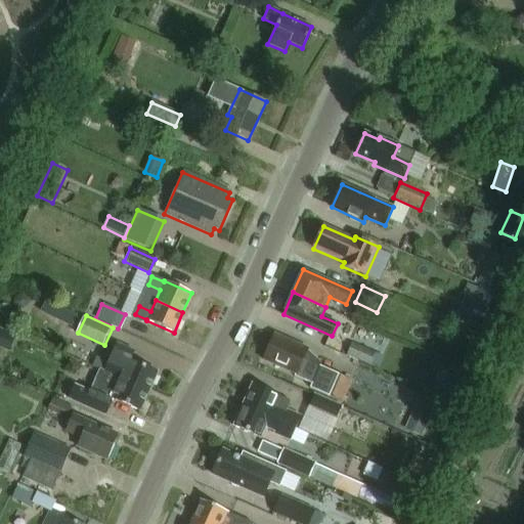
[(0,347),(9,351),(15,336),(0,329),(0,347)]
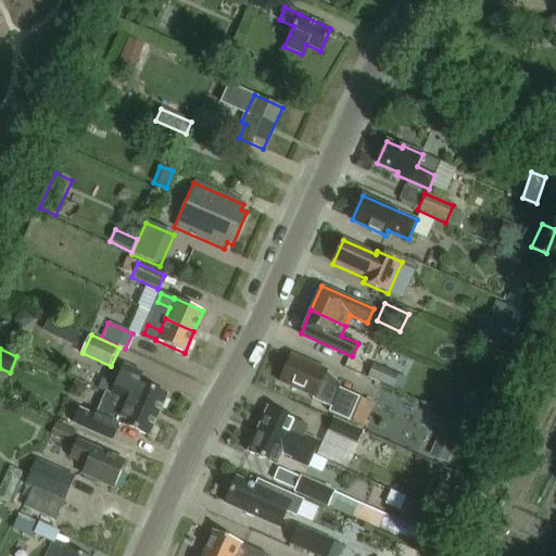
[(327,370),(291,355),(279,382),(314,397),(314,401),(331,408),(329,413),(363,428),(374,404),(339,389),(340,387),(324,379),(327,370)]
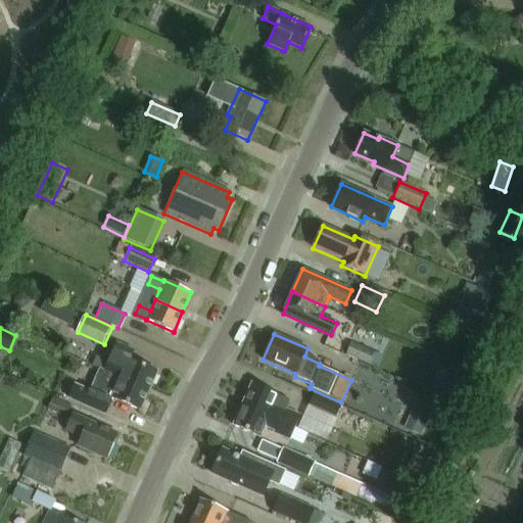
[(368,366),(374,353),(350,342),(344,354),(368,366)]
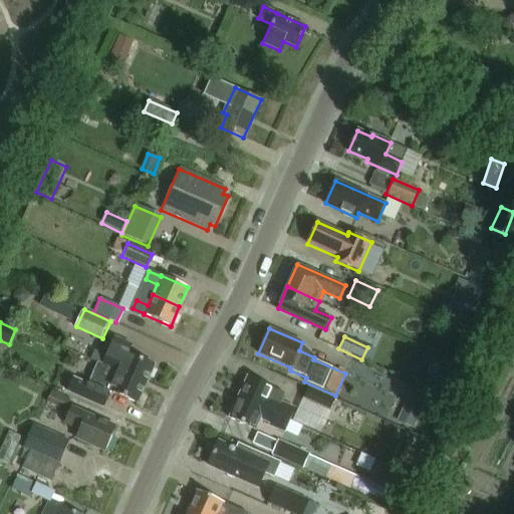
[(117,371),(145,383),(154,364),(127,353),(132,345),(113,337),(105,356),(94,351),(90,359),(117,371)]
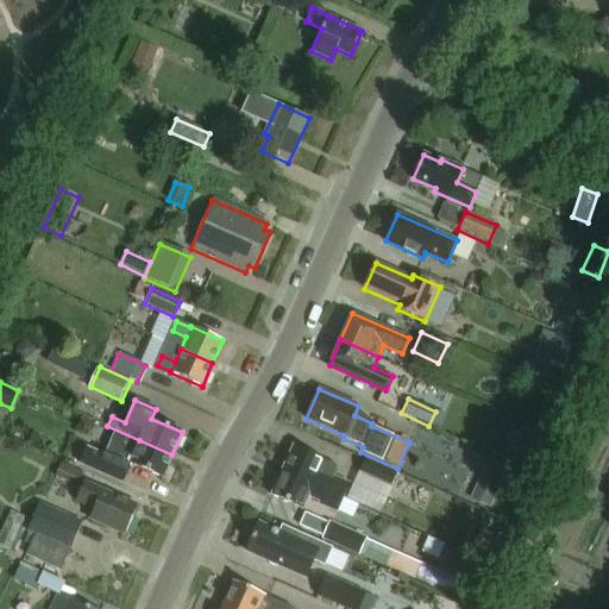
[(162,477),(171,454),(139,440),(107,426),(120,432),(110,458),(87,449),(81,464),(123,483),(131,464),(162,477)]
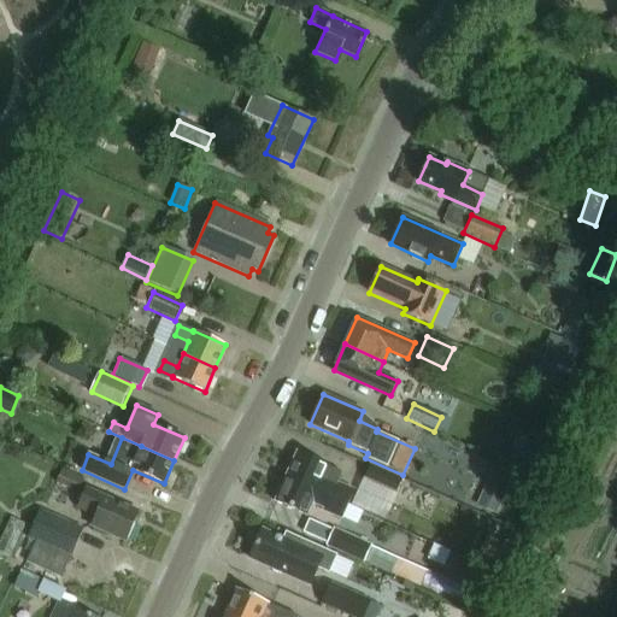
[(468,499),(477,476),(485,479),(493,462),(433,436),(416,476),(468,499)]
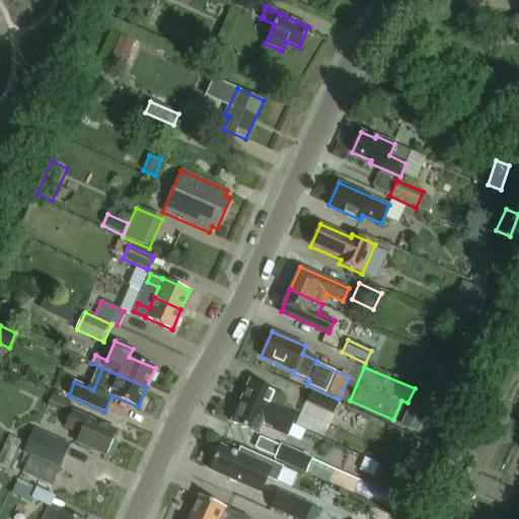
[(241,400),(293,424),(298,412),(284,405),(288,399),(276,394),(277,392),(250,380),(241,400)]
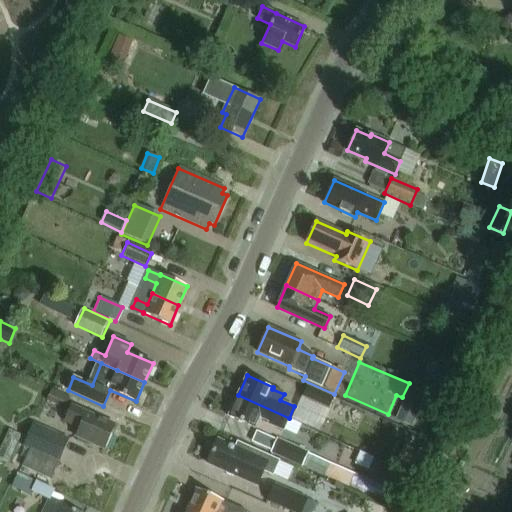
[(307,385),(292,420),(319,432),(334,397),(307,385)]
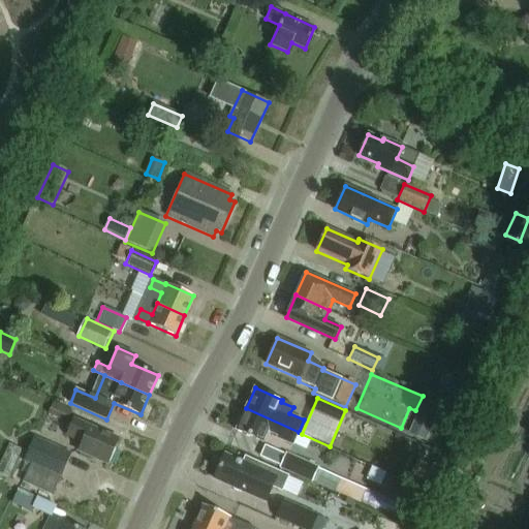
[(72,410),(62,406),(54,402),(53,406),(47,417),(56,422),(57,418),(66,423),(72,410)]
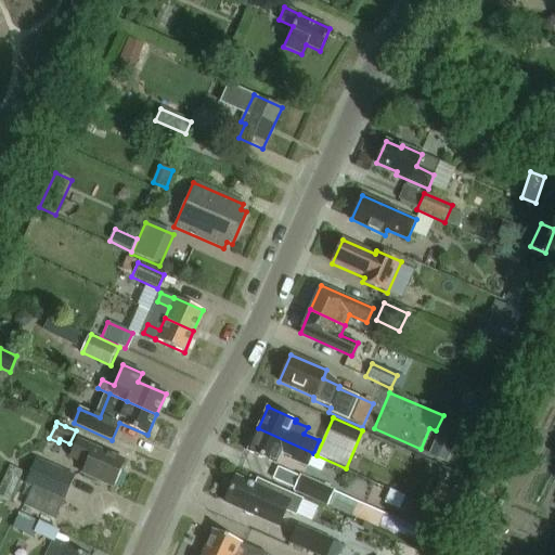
[(443,424),(429,455),(446,463),(460,431),(443,424)]
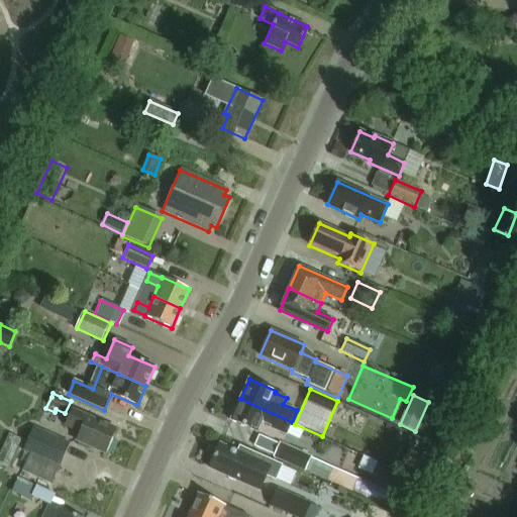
[(286,434),(292,422),(240,399),(230,420),(256,432),(262,421),(272,425),(271,427),(286,434)]
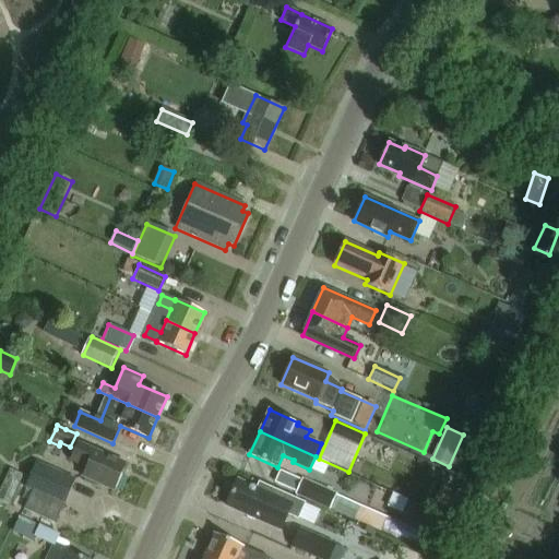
[(114,489),(126,464),(78,442),(70,460),(86,466),(82,476),(114,489)]
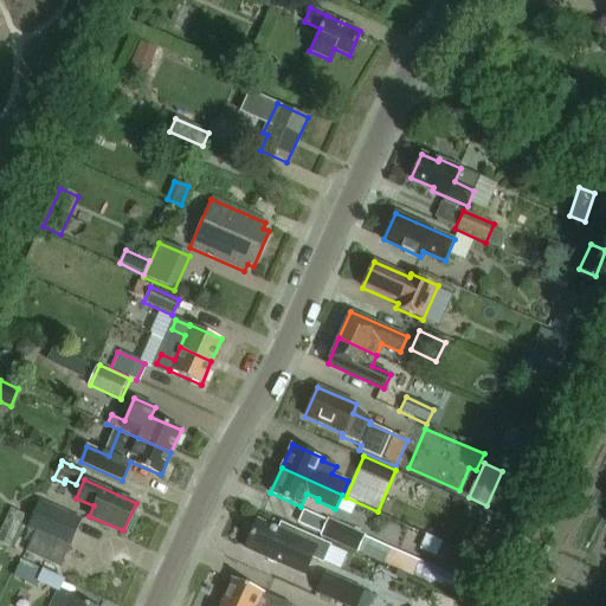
[(69,546),(81,519),(51,505),(40,534),(69,546)]
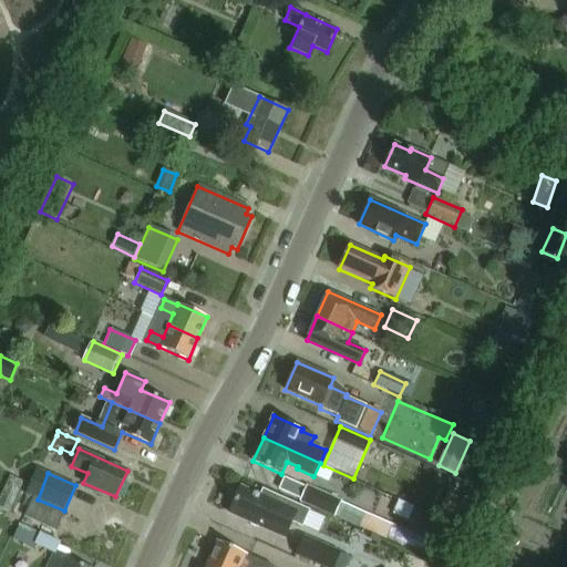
[(299,502),(306,486),(284,476),(277,491),(299,502)]
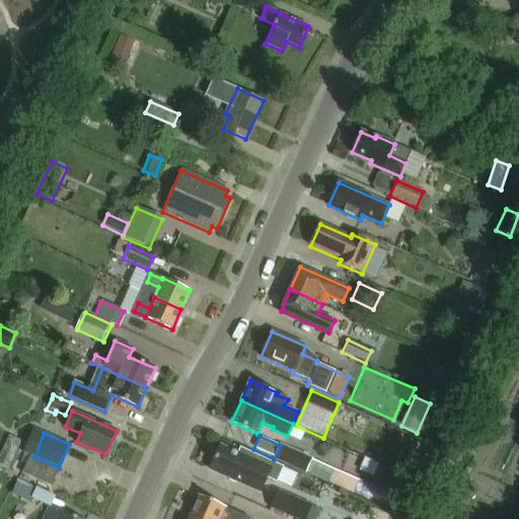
[(306,473),(313,458),(281,444),(280,445),(274,459),(306,473)]
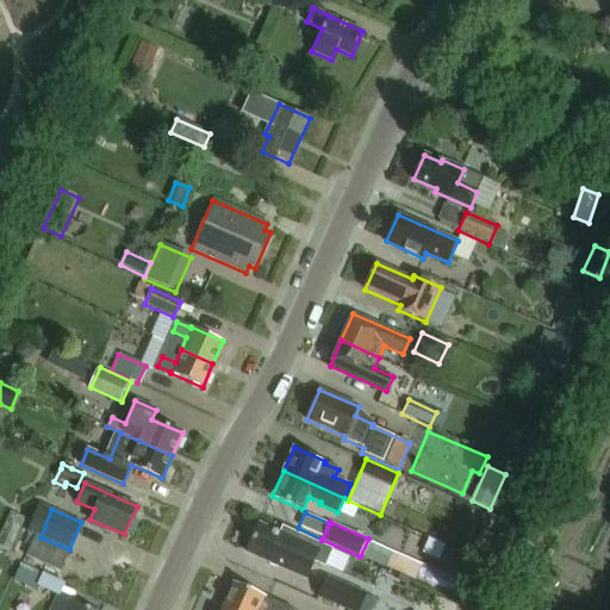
[(260,523),(248,552),(306,577),(315,560),(325,565),(332,548),(312,540),(310,546),(297,540),(299,534),(282,527),(280,533),(260,523)]
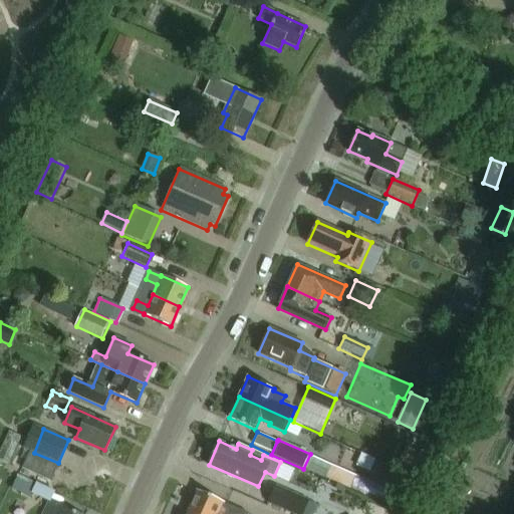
[(323,478),(329,467),(330,465),(330,463),(310,454),(303,469),(323,478)]
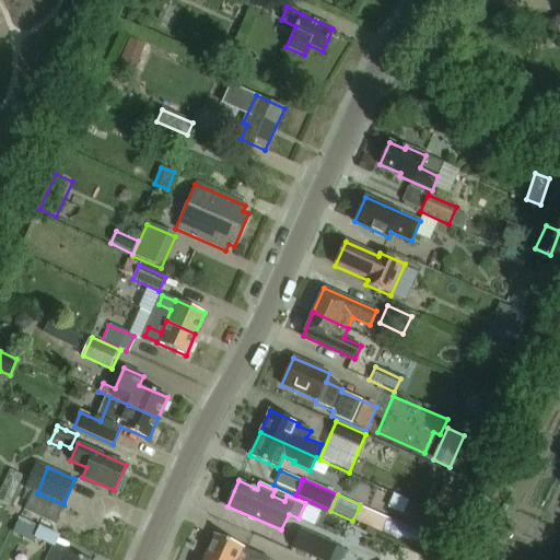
[(59,511),(33,499),(27,513),(53,524),(59,511)]
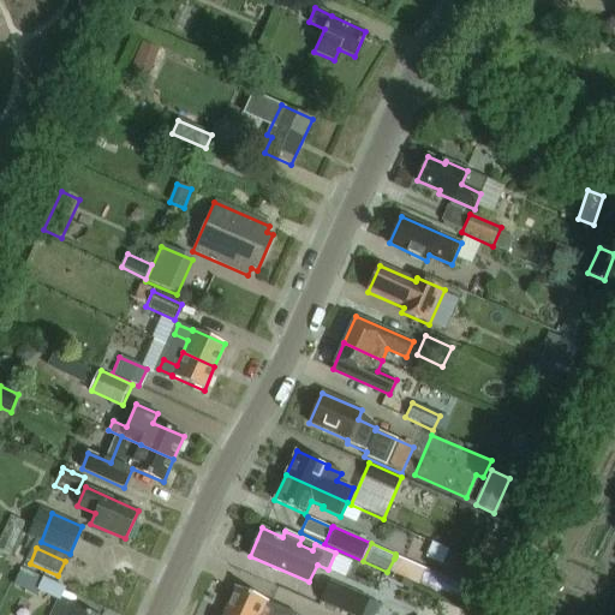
[(387,572),(410,583),(418,586),(425,569),(395,556),(394,559),(387,572)]
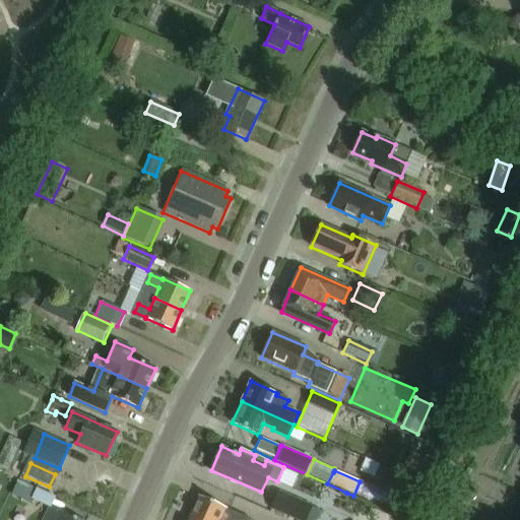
[(307,519),(313,508),(278,493),(272,508),(299,519),(307,519)]
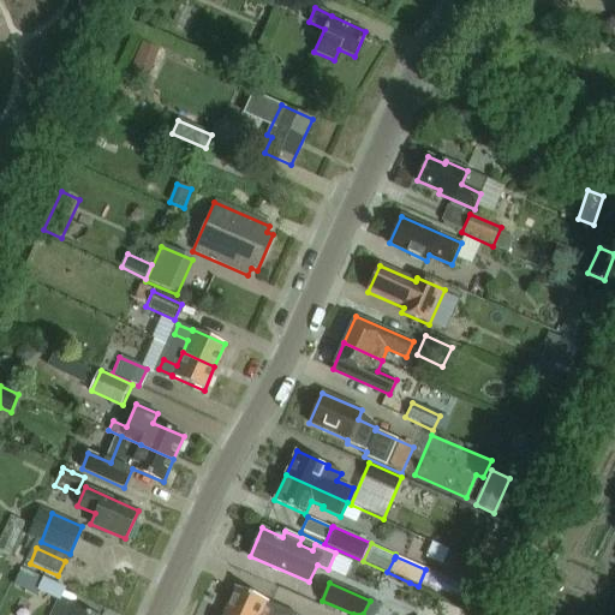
[(296,614),(236,589),(222,614),(296,614)]
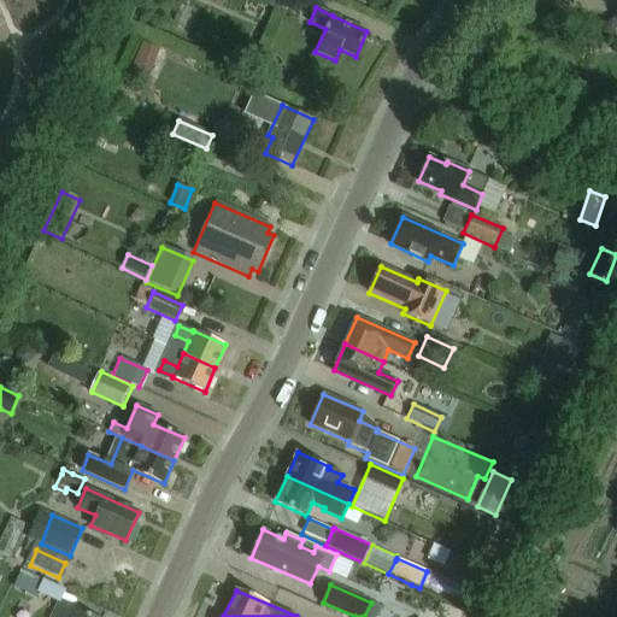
[(92,616),(59,601),(51,616),(92,616)]
